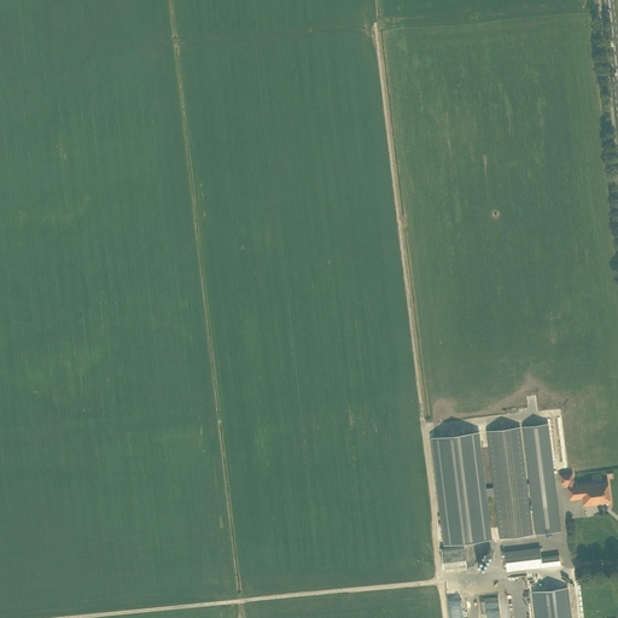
[(526,484),(526,491),(531,490),(536,534),(560,531),(547,424),(523,426),(530,483),(526,484)]
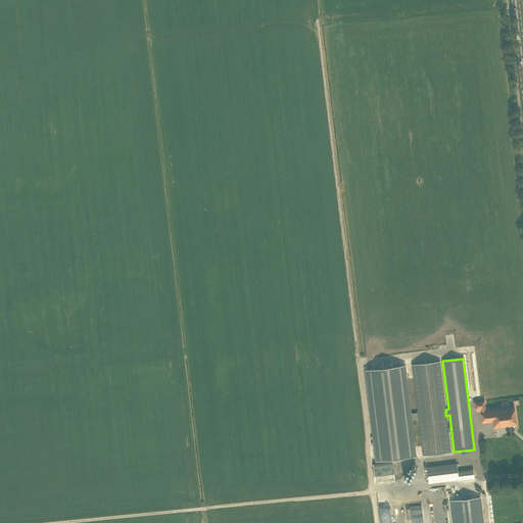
[(445,416),(445,410),(439,362),(413,365),(419,414),(419,419),(424,456),(450,453),(445,416)]
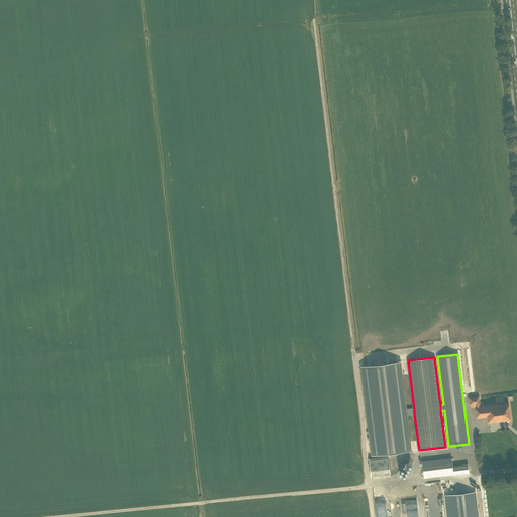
[(406,410),(400,362),(362,366),(372,456),(411,451),(406,415),(414,414),(414,409),(406,410)]
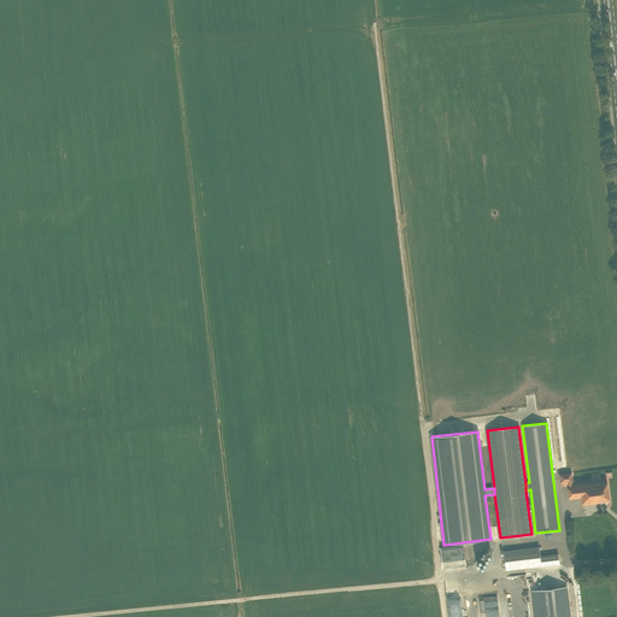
[(569,499),(581,498),(582,505),(610,503),(606,481),(573,485),(571,472),(558,474),(559,483),(560,483),(562,486),(568,485),(569,499)]
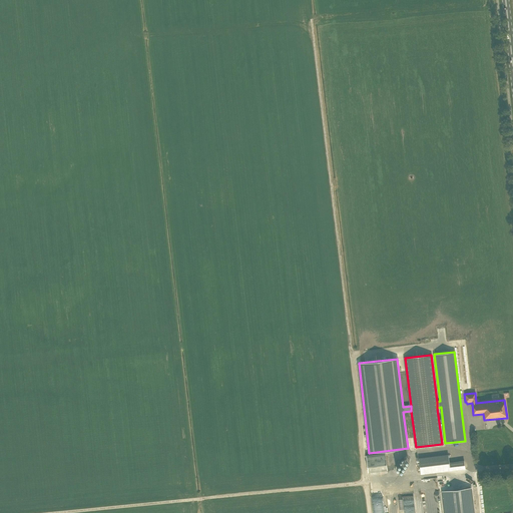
[(368,472),(387,470),(385,453),(366,456),(368,472)]
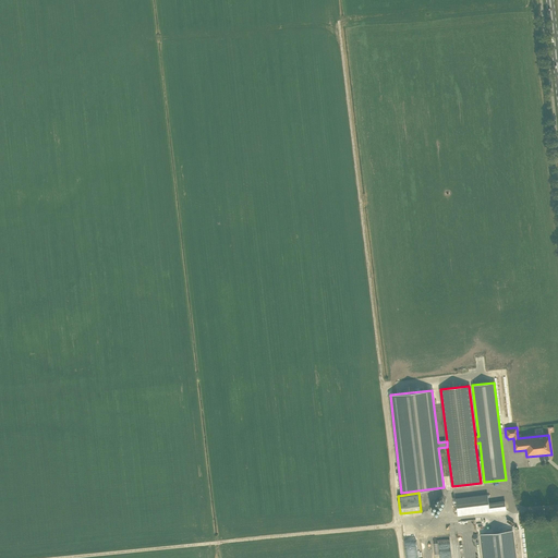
[(505,501),(488,502),(487,495),(456,498),(458,516),(506,510),(505,501)]
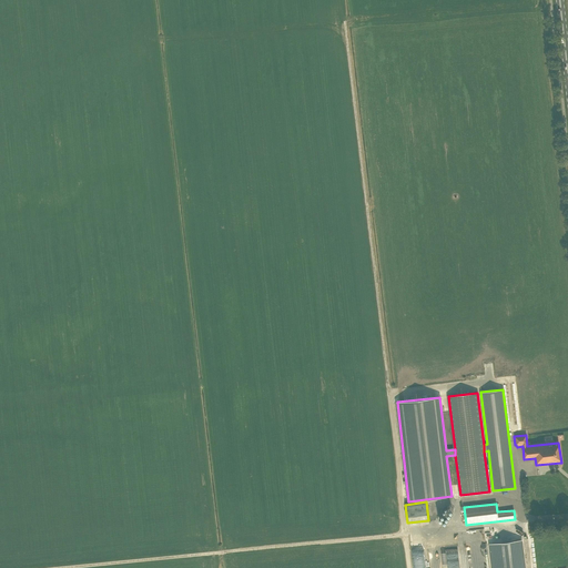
[(525,567),(523,540),(489,543),(490,564),(495,563),(495,566),(493,567),(492,567),(525,567)]
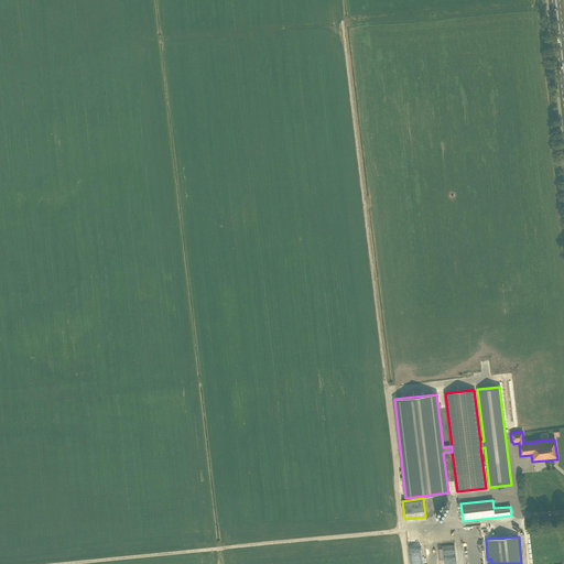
[(444,563),(444,548),(438,549),(437,546),(425,548),(426,559),(414,560),(410,554),(411,563),(444,563)]
